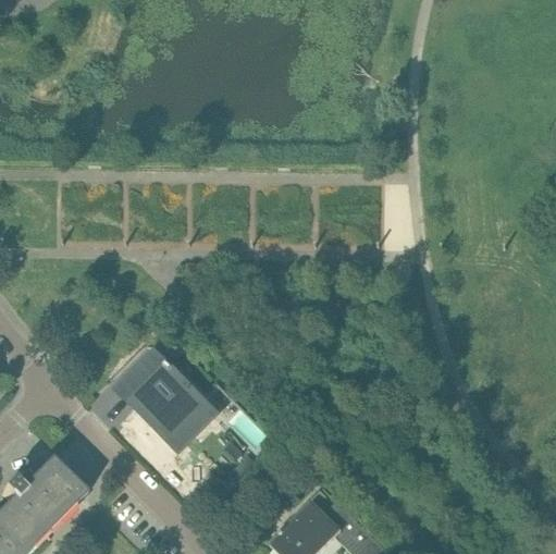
[(161,345),(161,347),(175,361),(184,352),(178,346),(161,345)]
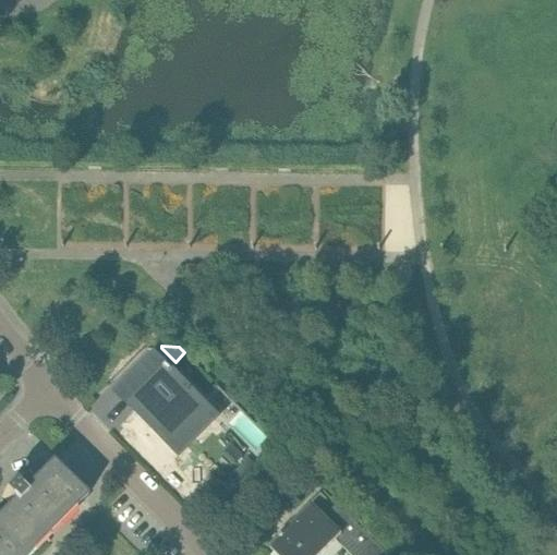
[(153,354),(114,391),(132,409),(141,400),(154,414),(148,420),(146,423),(177,454),(185,446),(183,444),(205,422),(207,424),(215,417),(193,394),(183,384),(186,381),(174,368),(171,372),(153,354)]
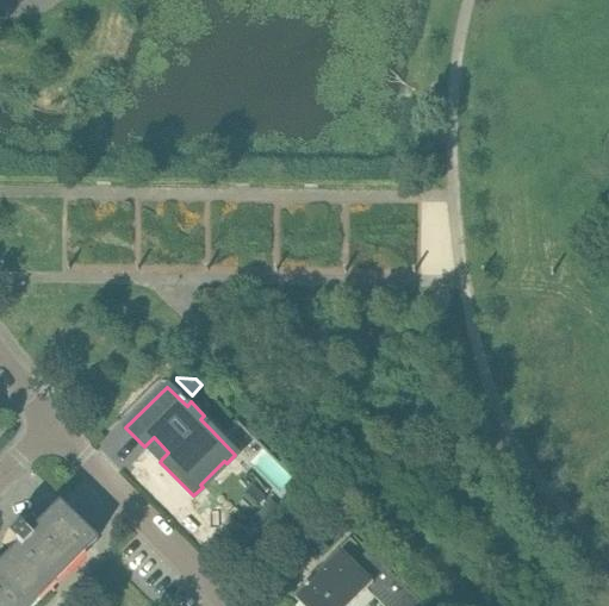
[(238,495),(252,511),(266,499),(253,483),(238,495)]
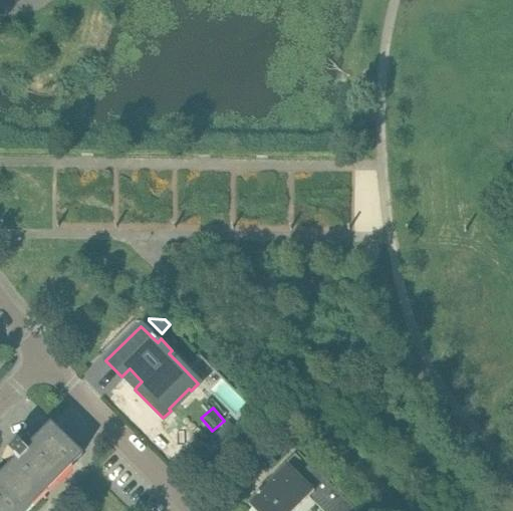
[(0,510),(23,510),(42,493),(62,472),(76,458),(65,447),(55,437),(44,426),(30,441),(26,445),(18,453),(10,444),(0,454),(8,462),(0,470),(0,510)]
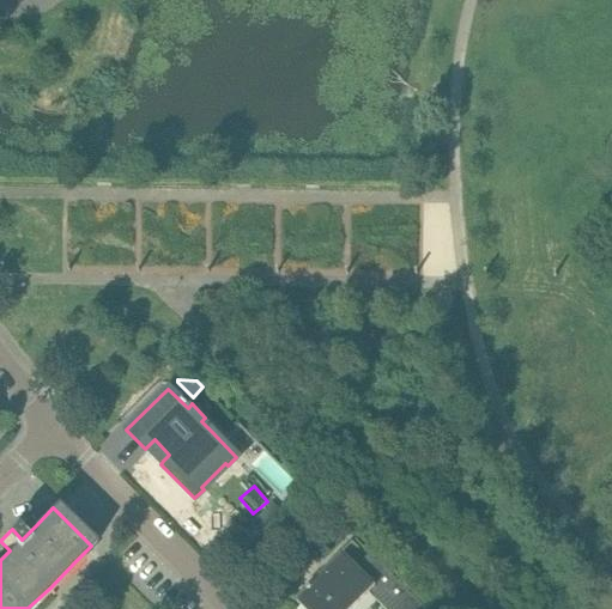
[(294,595),(308,608),(347,608),(368,590),(386,608),(428,608),(369,550),(355,566),(338,550),(294,595)]
